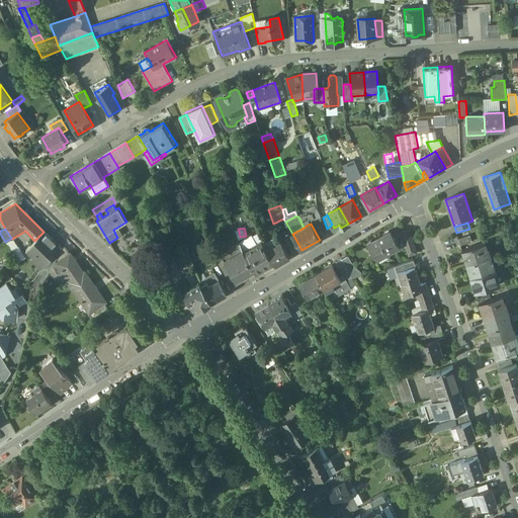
[(409,230),(400,233),(397,229),(392,232),(400,246),(405,246),(409,255),(417,253),(409,230)]
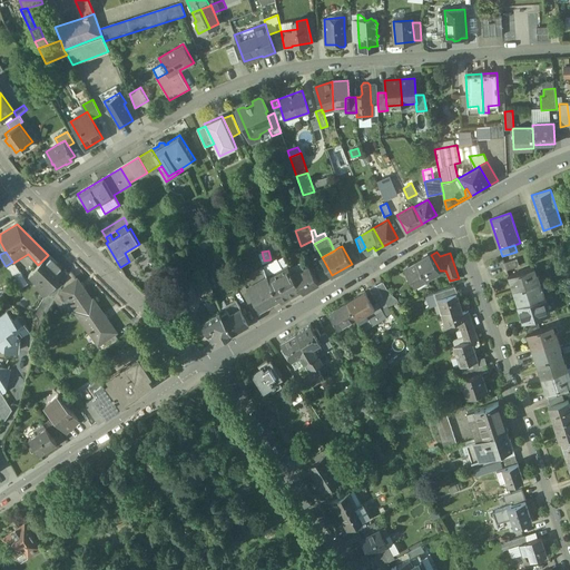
[(431,255),(430,254),(416,262),(426,278),(440,271),(431,255)]
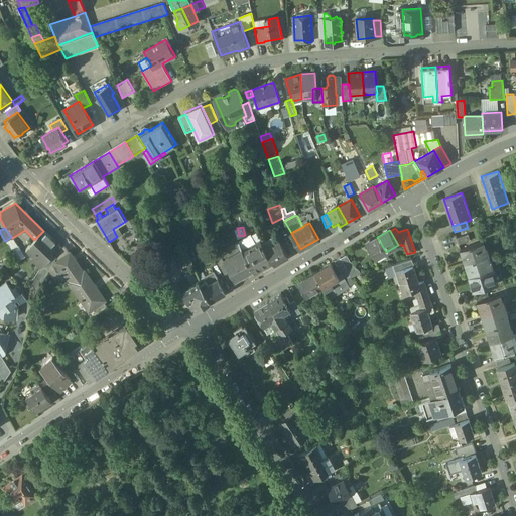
[(34,240),(26,248),(32,255),(31,257),(40,267),(41,267),(48,255),(51,256),(57,244),(43,231),(34,240)]
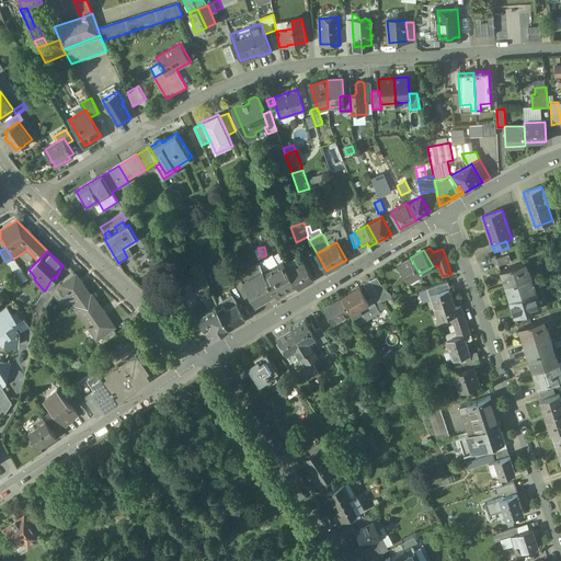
[(265,268),(285,260),(281,251),(262,260),(265,268)]
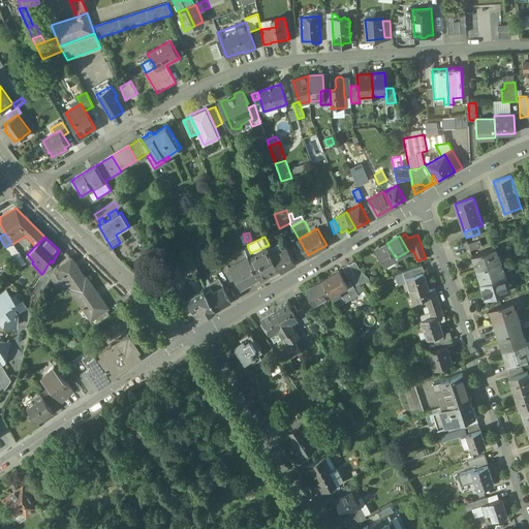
[(479,240),(468,243),(470,250),(481,246),(479,240)]
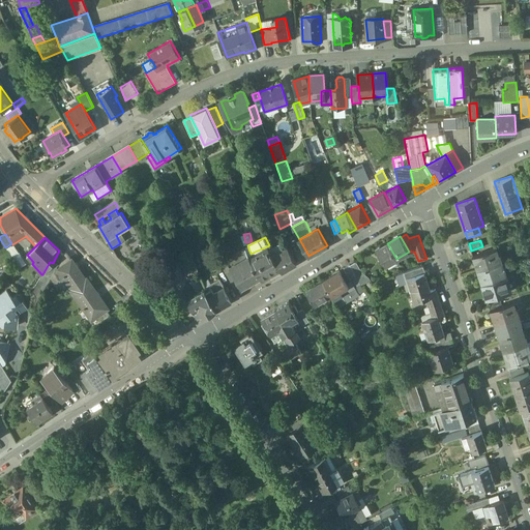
[(11,243),(5,247),(20,269),(27,264),(18,249),(17,251),(12,244),(11,243)]
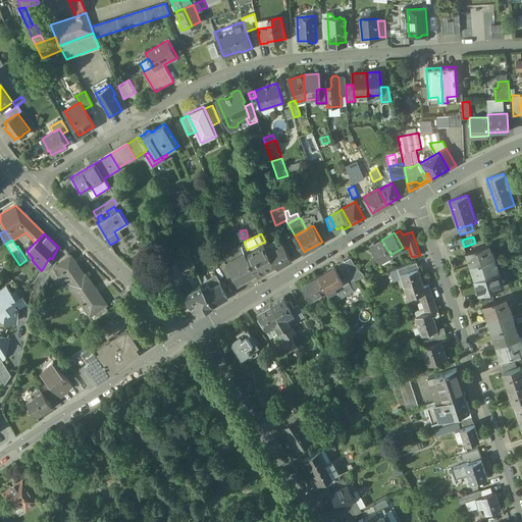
[(390,255),(381,240),(374,244),(374,242),(369,245),(380,262),(390,256),(390,255)]
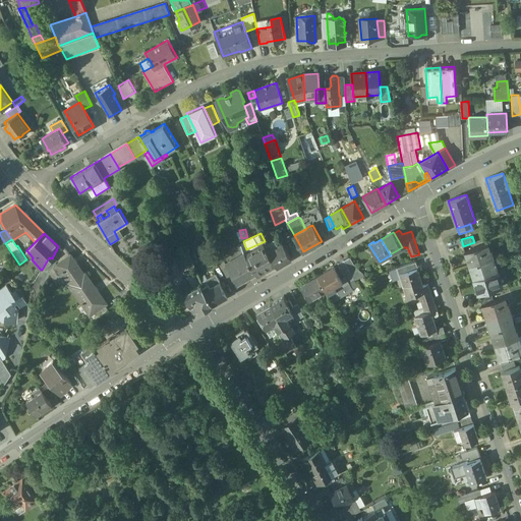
[(241,243),(230,249),(232,253),(224,257),(235,279),(238,283),(256,273),(246,255),(245,254),(241,243)]
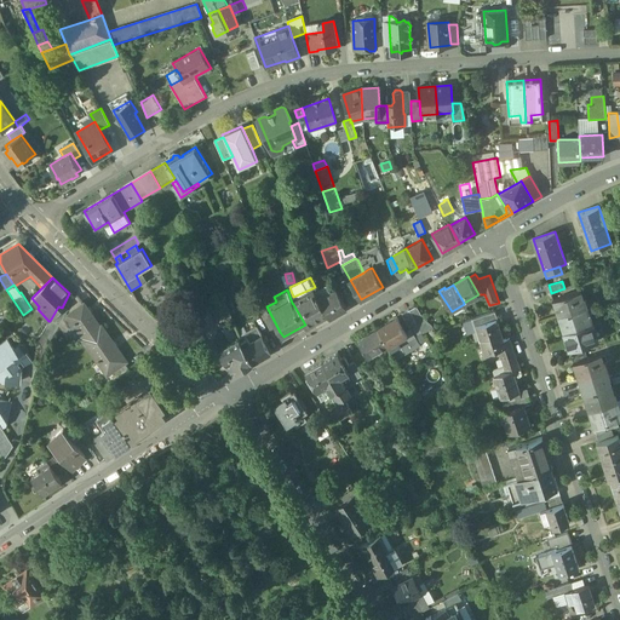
[(314,290),(292,303),(293,304),(305,325),(306,327),(327,315),(319,299),(315,293),(314,290)]
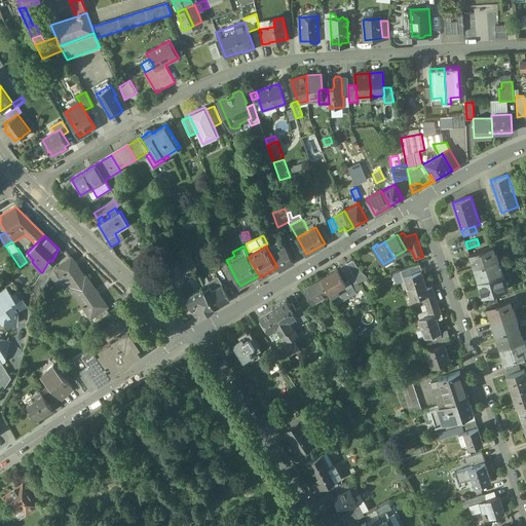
[(286,246),(270,254),(277,267),(279,269),(294,261),(286,246)]
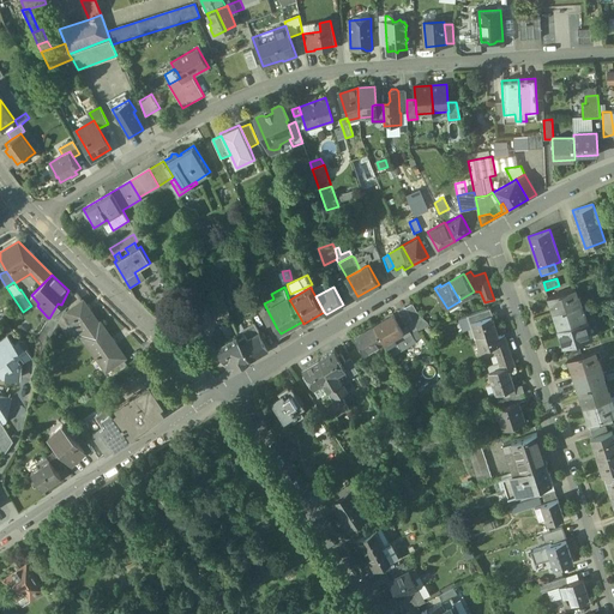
[(575,288),(548,296),(553,312),(581,304),(582,302),(579,295),(577,295),(575,288)]
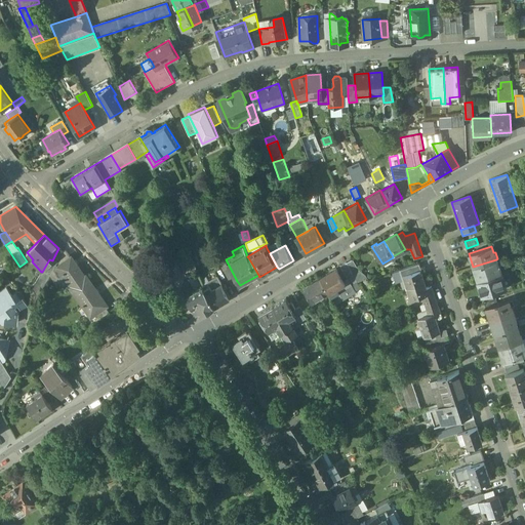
[(58,248),(52,260),(56,264),(63,252),(58,248)]
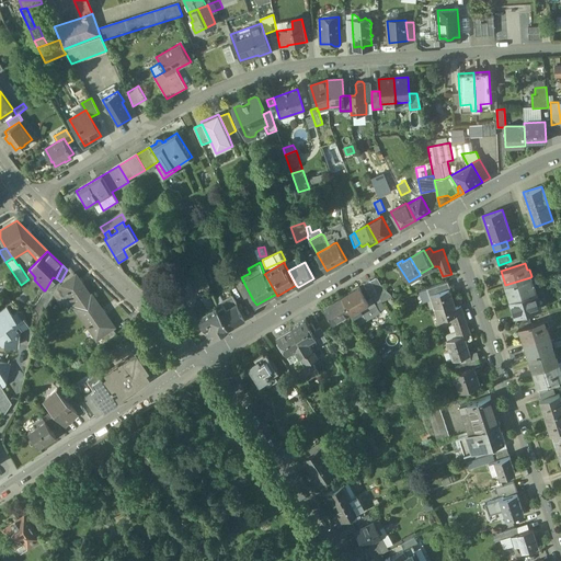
[(69,267),(68,268),(67,270),(60,282),(61,284),(75,274),(69,267)]
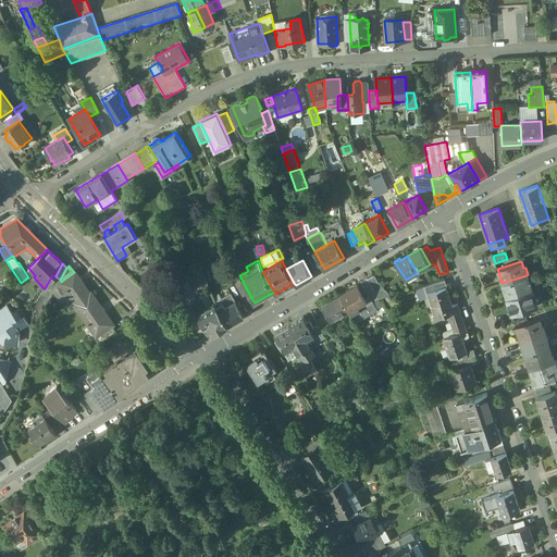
[(202,271),(193,274),(198,287),(208,283),(202,271)]
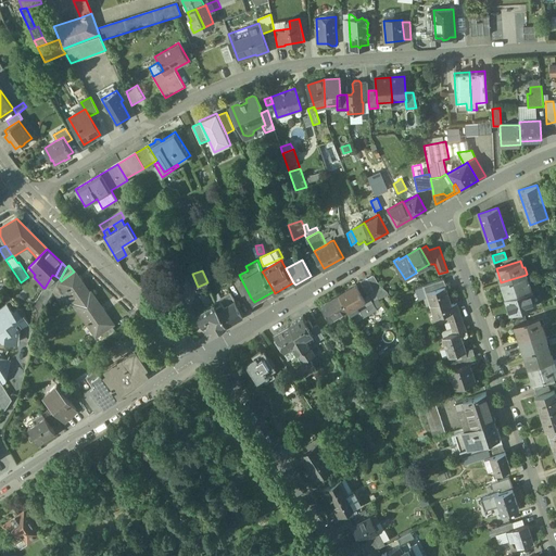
[(89,292),(75,272),(74,272),(61,281),(60,279),(53,290),(60,300),(68,293),(75,303),(89,292)]
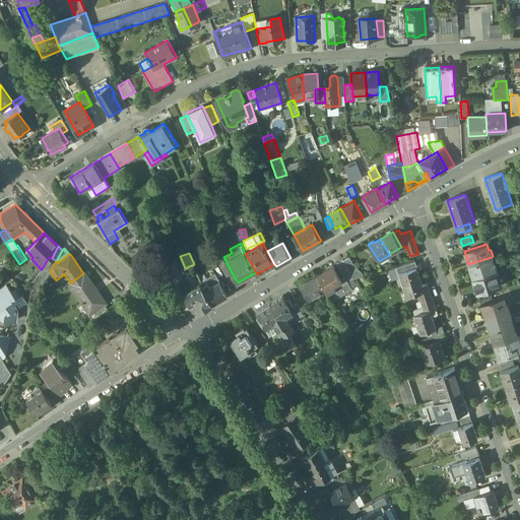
[(348,256),(343,260),(349,270),(354,266),(348,256)]
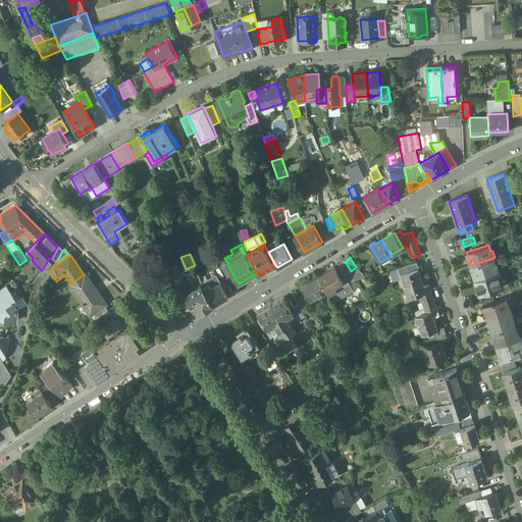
[(52,259),(49,258),(42,270),(41,270),(31,284),(36,293),(34,300),(34,301),(50,272),(56,262),(52,259)]
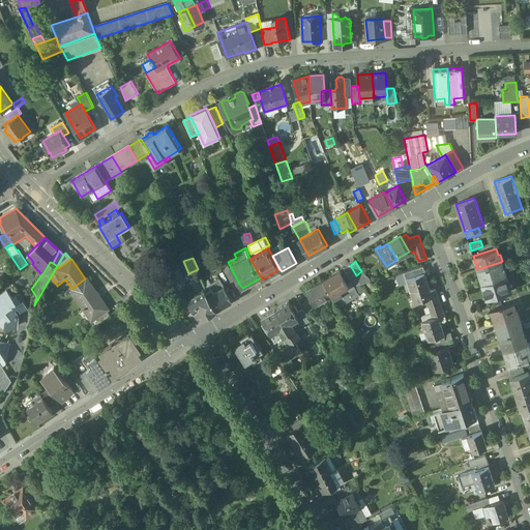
[(228,262),(222,266),(226,273),(232,270),(228,262)]
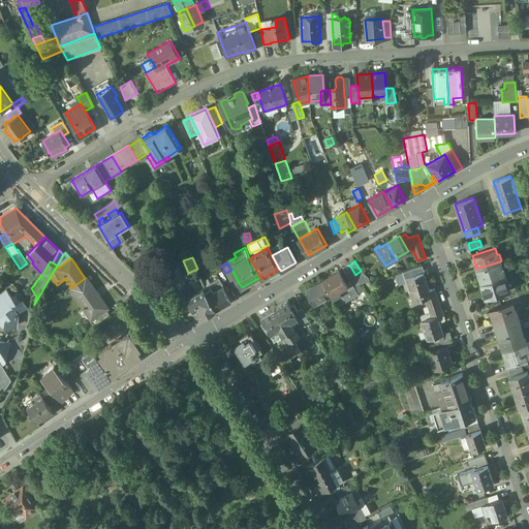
[(500,261),(476,269),(480,283),(505,275),(503,268),(502,268),(500,261)]
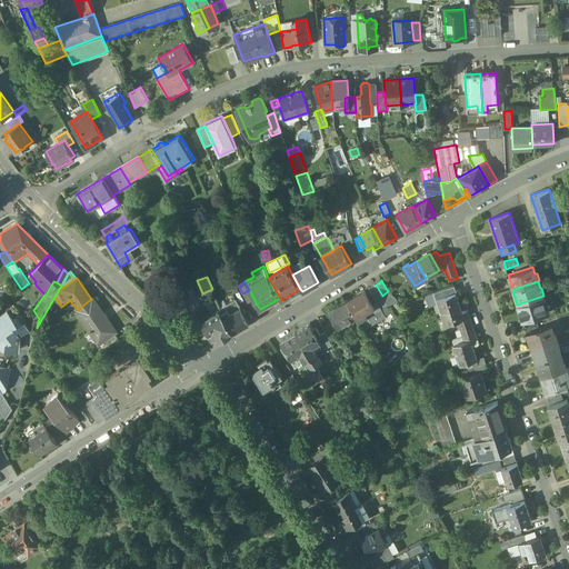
[(382,296),(376,285),(369,289),(371,293),(372,293),(376,300),(382,296)]
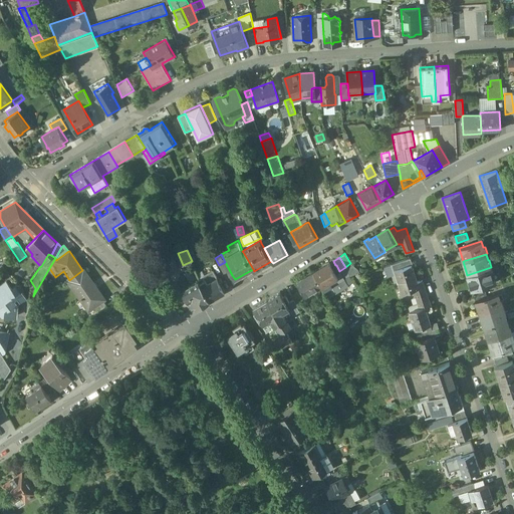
[(412,257),(402,260),(405,268),(412,265),(414,264),(412,257)]
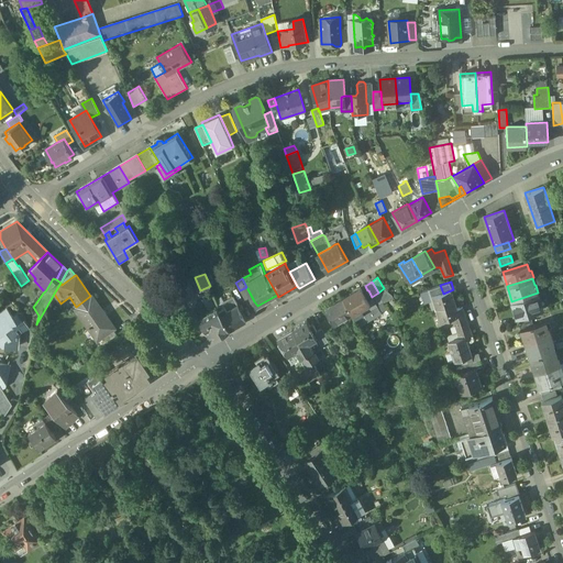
[(451,290),(443,294),(440,285),(431,288),(434,300),(433,301),(435,308),(455,301),(451,290)]
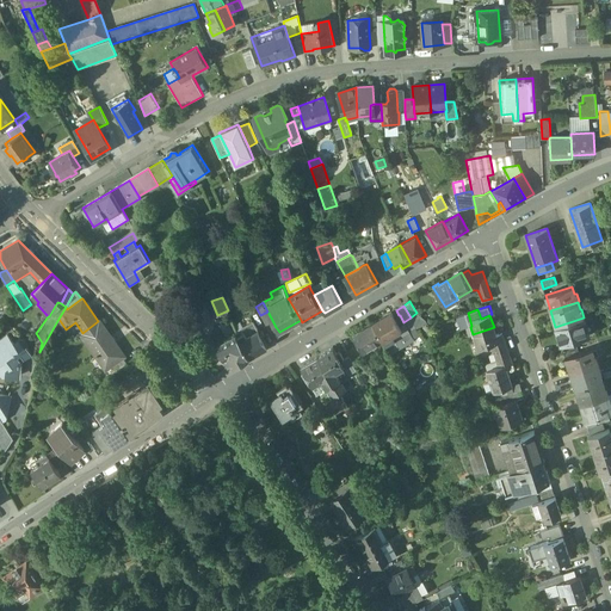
[(267,312),(260,315),(270,331),(276,327),(267,312)]
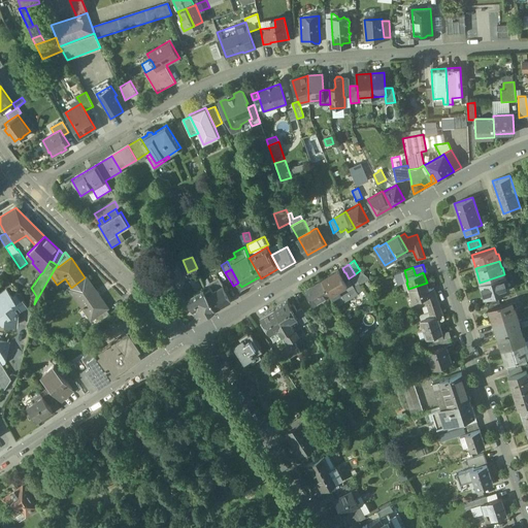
[(337,270),(322,281),(330,294),(330,295),(331,295),(339,290),(347,285),(344,282),(340,275),(337,270)]
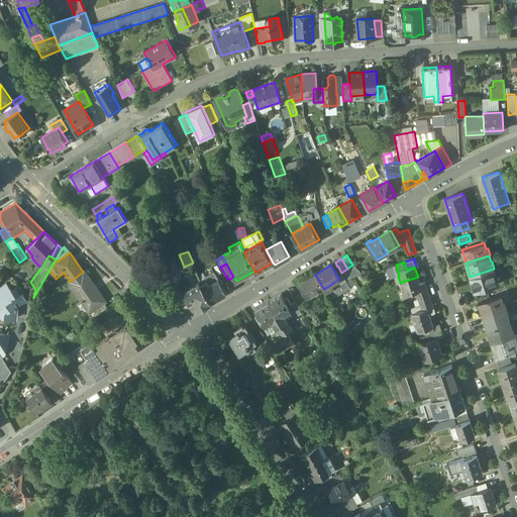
[(337,267),(333,270),(337,276),(341,273),(338,267),(337,267)]
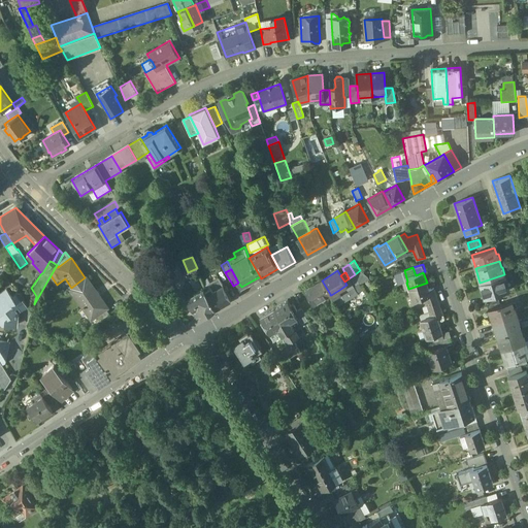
[(504,274),(480,283),(484,297),(495,293),(507,289),(505,283),(507,283),(504,274)]
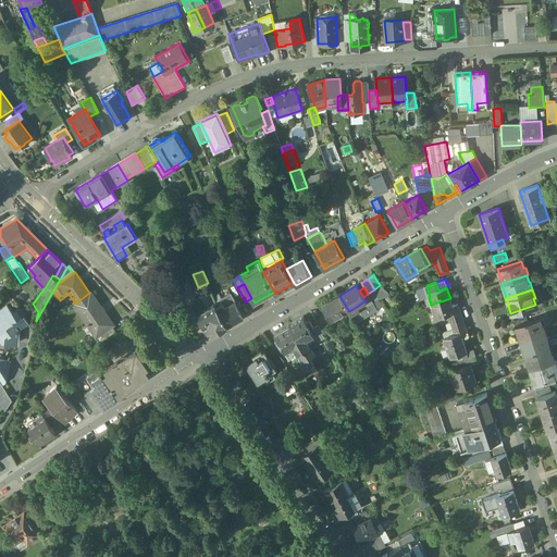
[(101,307),(91,292),(89,293),(75,304),(74,305),(97,336),(112,325),(113,325),(100,307),(101,307)]
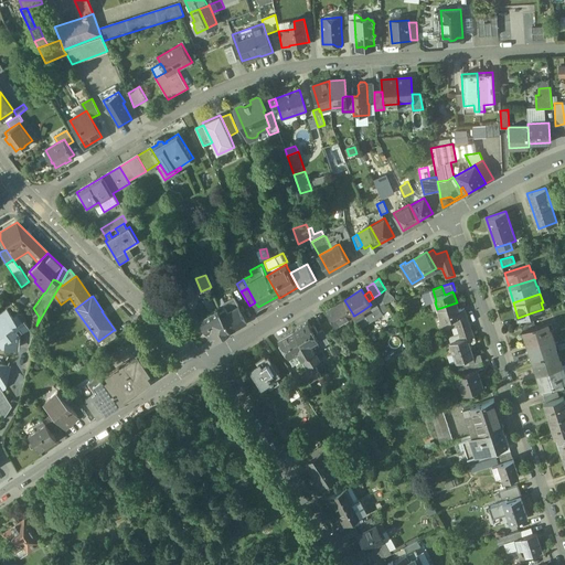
[(234,298),(224,304),(225,307),(226,306),(228,310),(238,305),(234,298)]
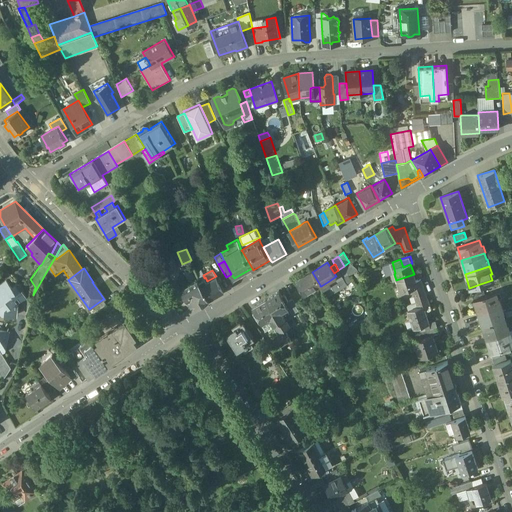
[(312,272),(296,281),(304,294),(320,285),(312,272)]
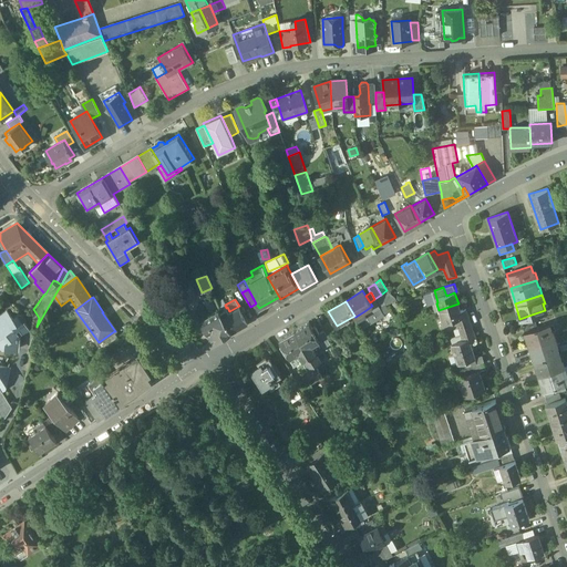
[(459,303),(439,310),(441,319),(443,319),(444,323),(456,319),(460,328),(471,325),(466,309),(461,311),(459,303)]
